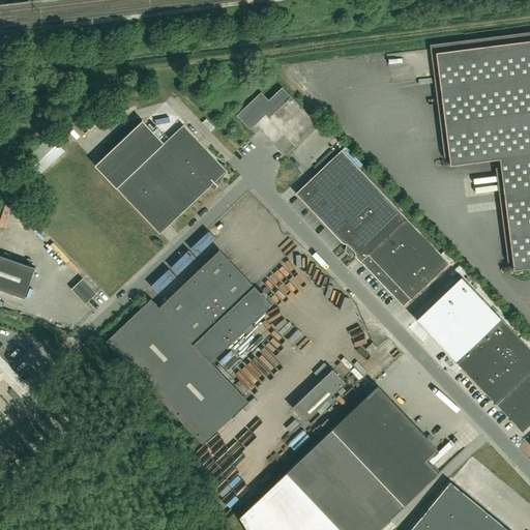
[(529,39),(437,52),(451,166),(501,159),(513,269),(529,267),(529,39)]
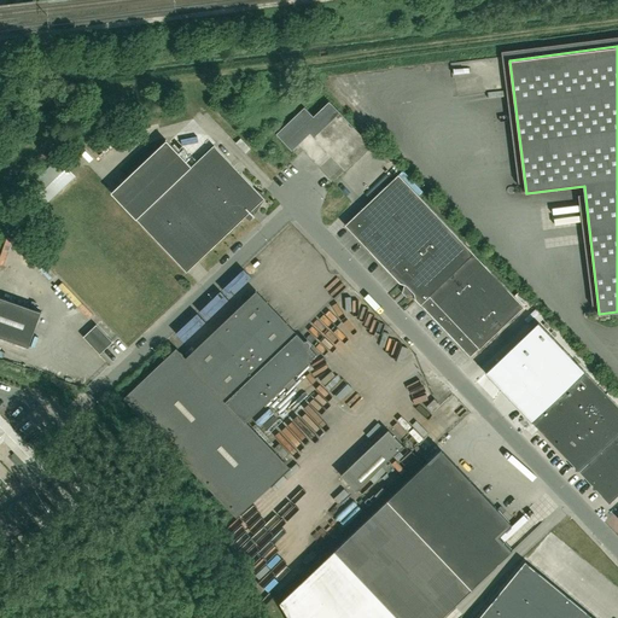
[(304,108),(275,134),(292,151),(310,134),(345,170),(371,146),(330,101),(313,117),(304,108)]
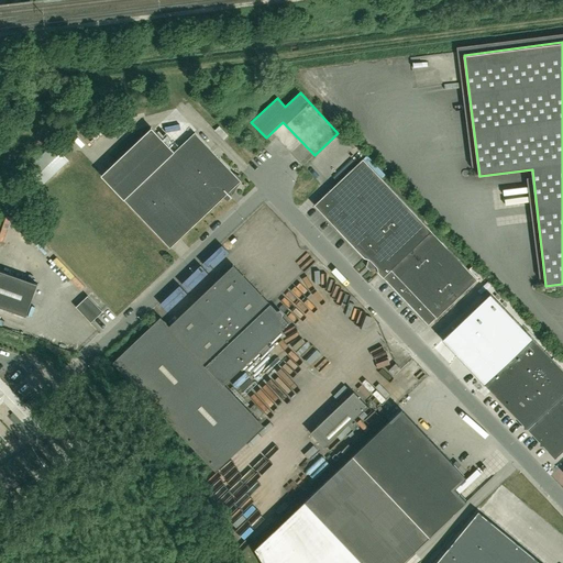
[(170,249),(241,180),(232,172),(195,132),(185,142),(180,136),(172,144),(177,150),(173,153),(151,129),(101,175),(170,249)]
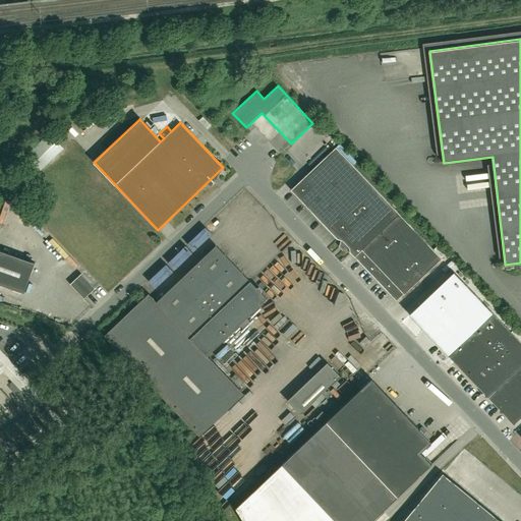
[(64,148),(50,133),(25,156),(40,170),(64,148)]
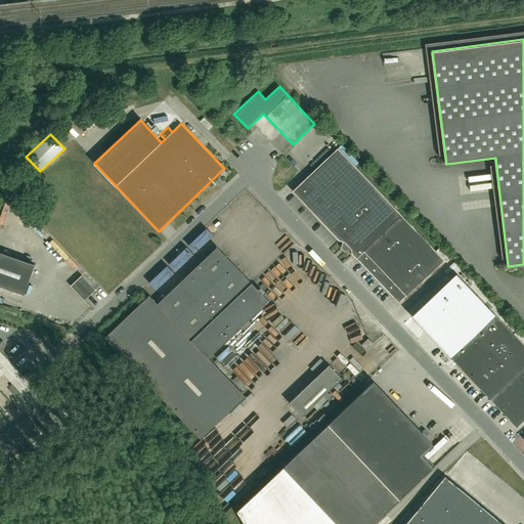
[(352,254),(356,258),(398,302),(405,296),(406,296),(444,260),(338,148),(293,191),(339,241),(344,242),(351,250),(352,254)]
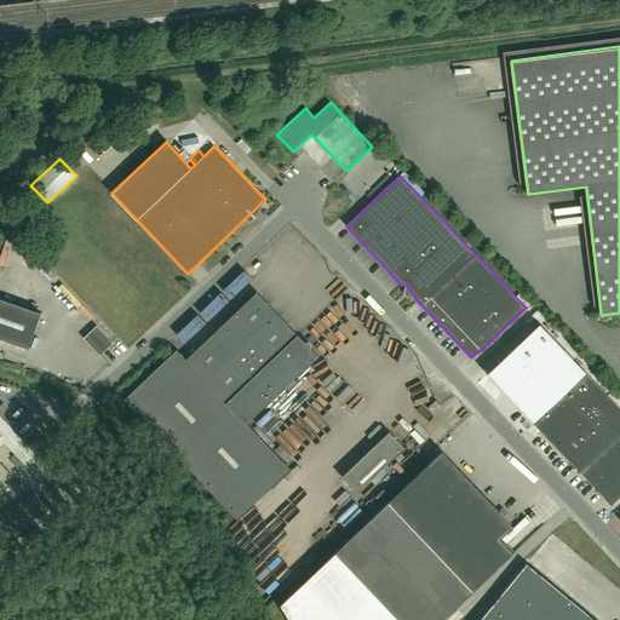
[(247,424),(317,355),(258,293),(185,360),(177,350),(124,399),(237,518),(290,468),(247,424)]
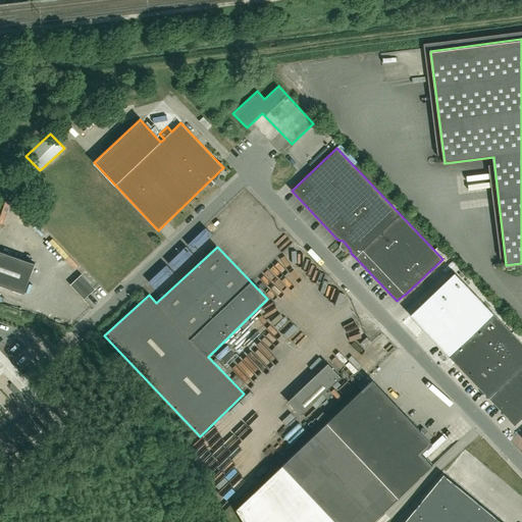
[(0,284),(24,294),(35,264),(0,251),(0,284)]
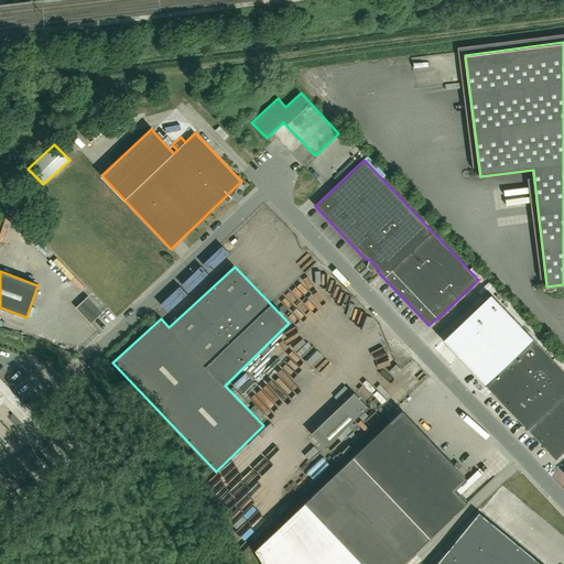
[(88,296),(76,307),(90,324),(102,312),(88,296)]
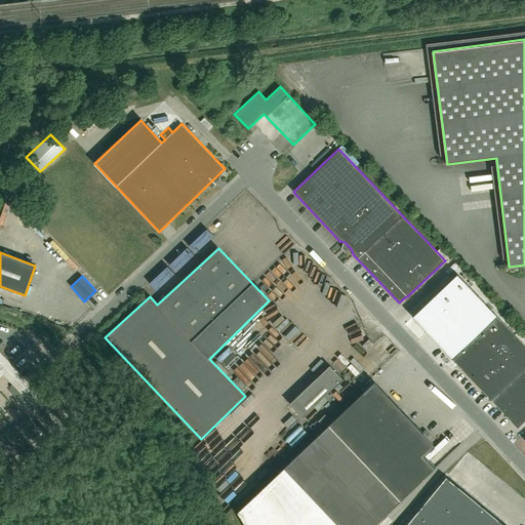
[(511,421),(518,428),(524,420),(524,345),(497,317),(452,359),(481,390),(511,421)]
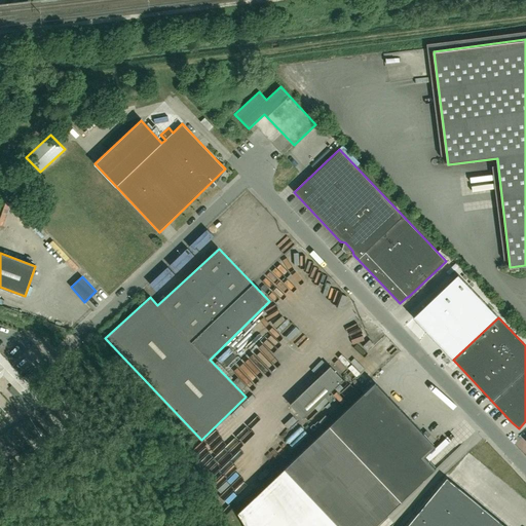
[(369,339),(362,345),(367,350),(374,344),(369,339)]
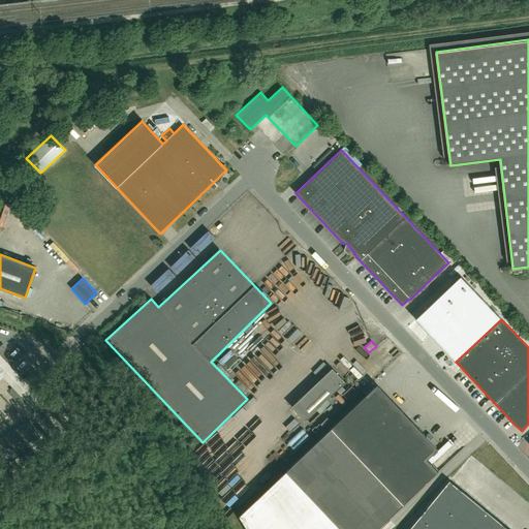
[(24,378),(14,369),(3,356),(0,359),(0,423),(4,418),(0,414),(0,379),(3,376),(14,387),(36,410),(45,402),(24,379),(24,378)]
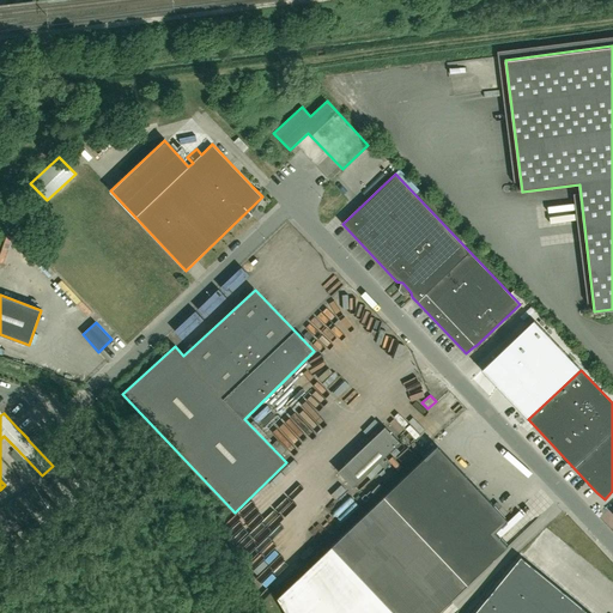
[(400,442),(399,441),(384,426),(338,471),(352,486),(400,442)]
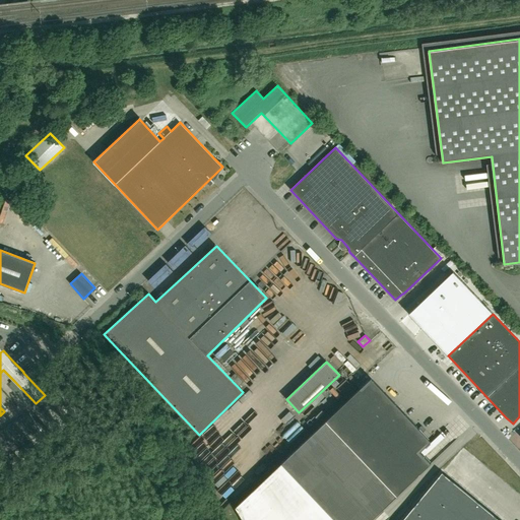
[(243,382),(249,389),(268,371),(261,365),(243,382)]
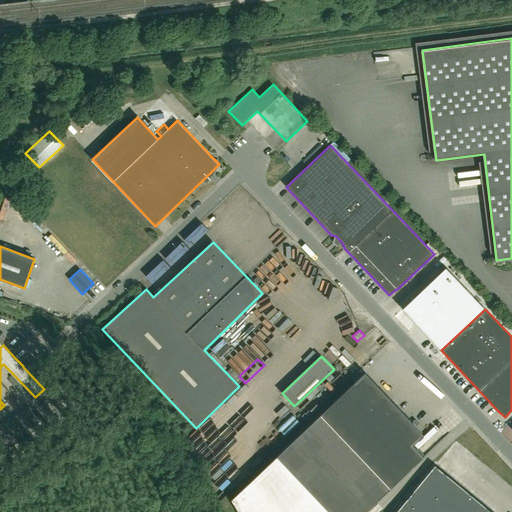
[(365,511),(423,458),(412,446),(423,436),(362,374),(232,499),(239,511),(365,511)]
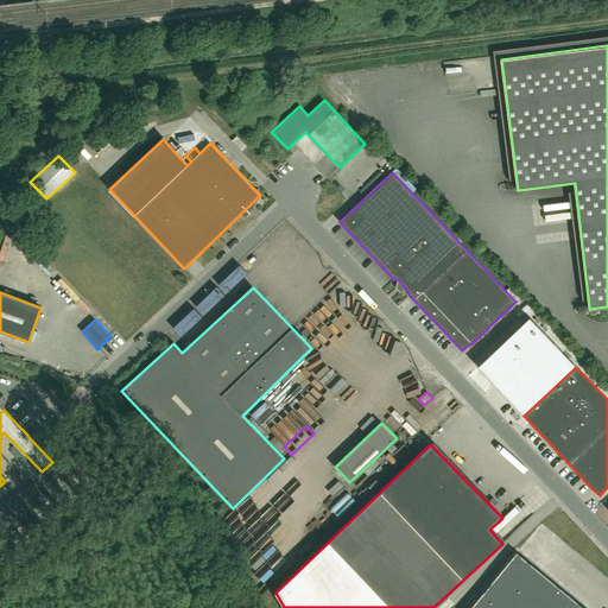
[(469,607),(583,607),(517,552),(469,607)]
